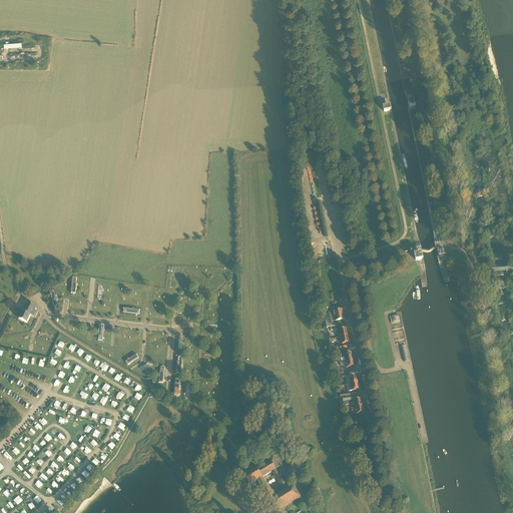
[(304,166),(314,167),(316,153),(306,151),(304,166)]
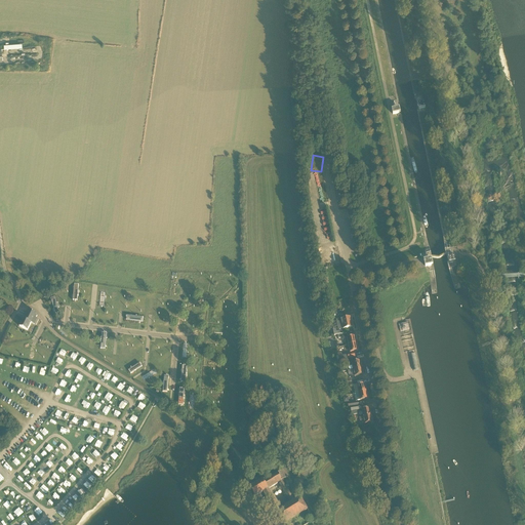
[(319,197),(320,204),(327,202),(322,175),(315,177),(315,183),(312,183),(315,198),(319,197)]
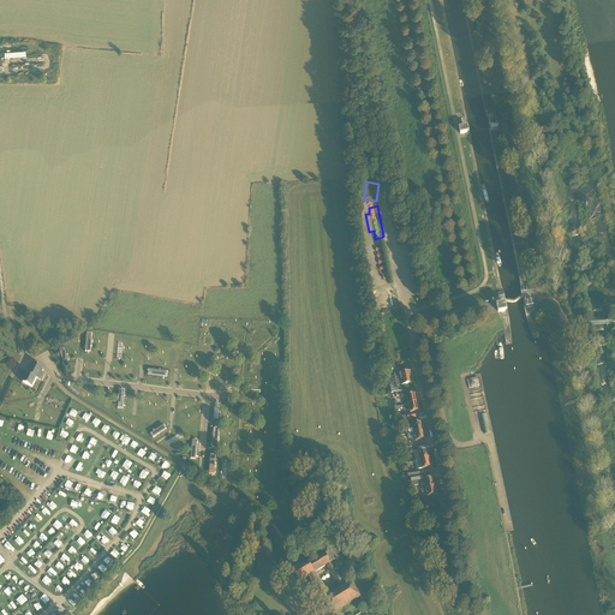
[(388,290),(390,304),(383,305),(384,312),(398,311),(394,288),(388,290)]
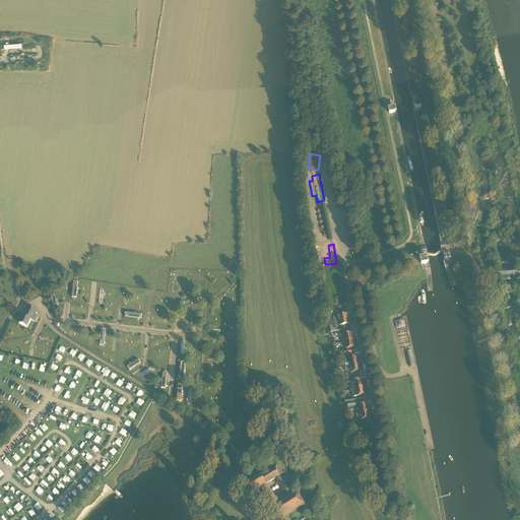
[(55,298),(51,299),(55,312),(59,310),(55,298)]
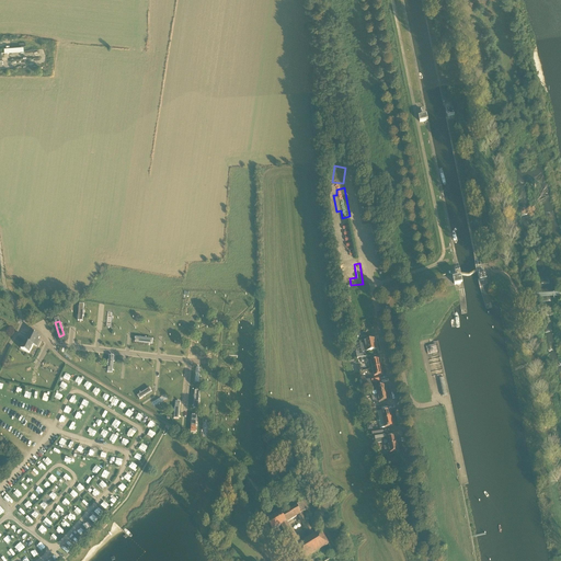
[(26,341),(34,345),(38,335),(31,332),(26,341)]
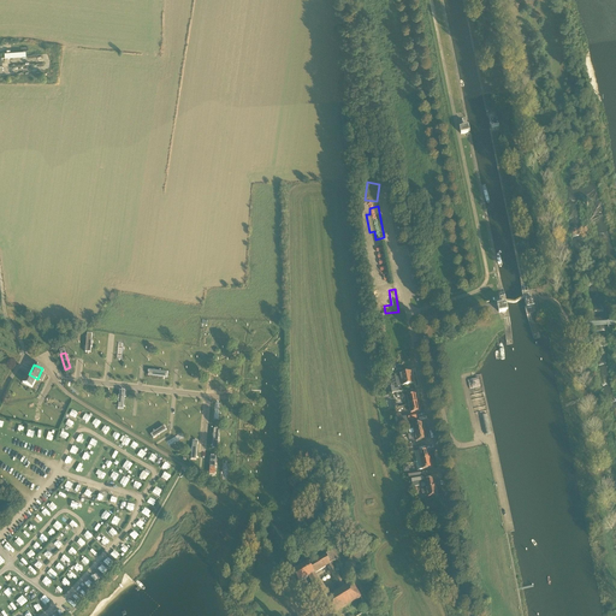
[(401,388),(414,384),(412,373),(396,375),(397,379),(400,379),(401,388)]
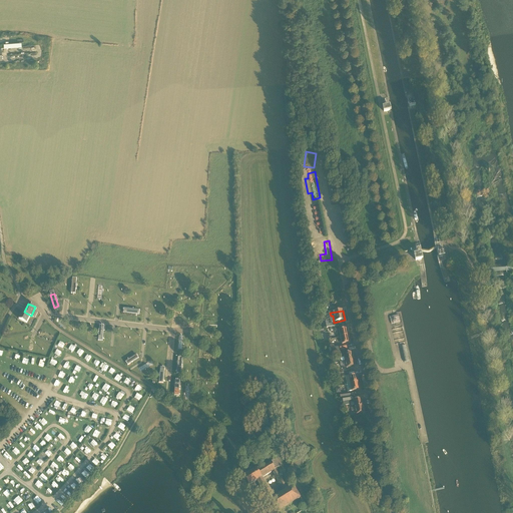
[(27,324),(31,316),(24,312),(23,313),(23,312),(19,320),(27,324)]
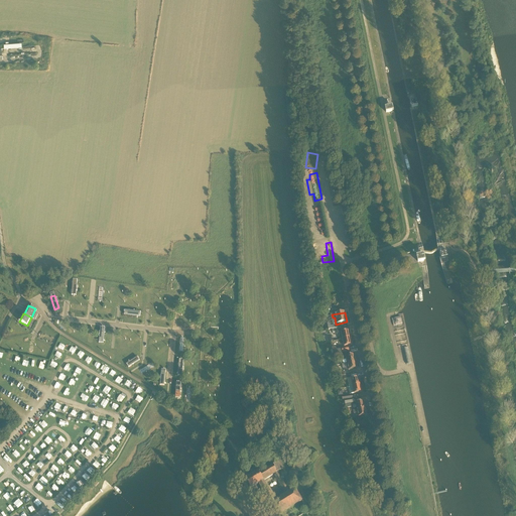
[(401,317),(392,318),(393,326),(402,325),(401,317)]
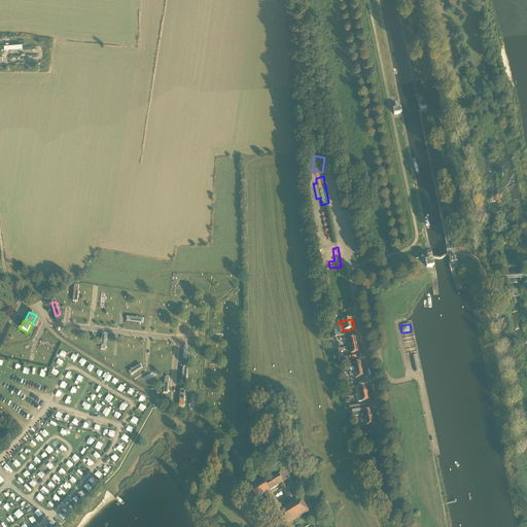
[(346,348),(349,347),(358,345),(356,339),(348,340),(345,341),(346,348)]
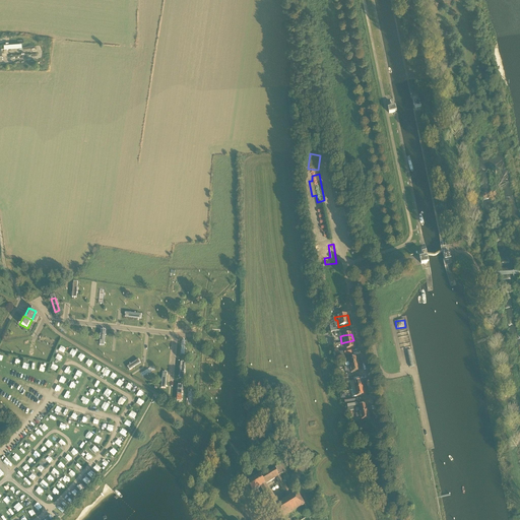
[(353,340),(344,342),(345,349),(354,347),(353,340)]
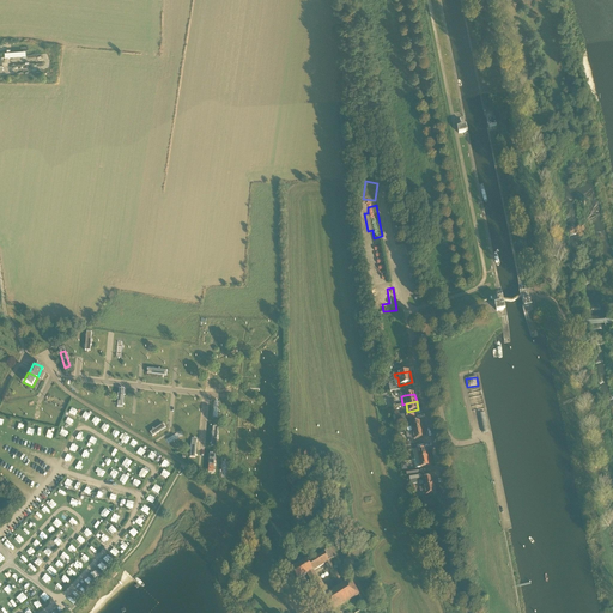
[(420,422),(412,424),(411,420),(407,422),(408,428),(411,428),(411,432),(423,429),(422,426),(420,422)]
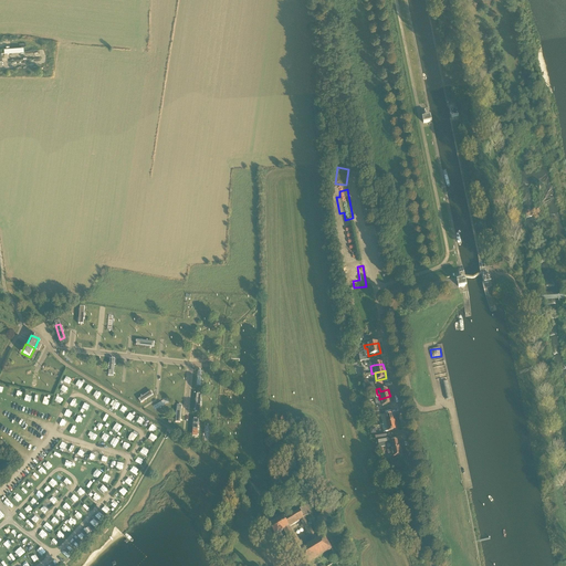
[(150,391),(142,398),(144,401),(154,396),(150,391)]
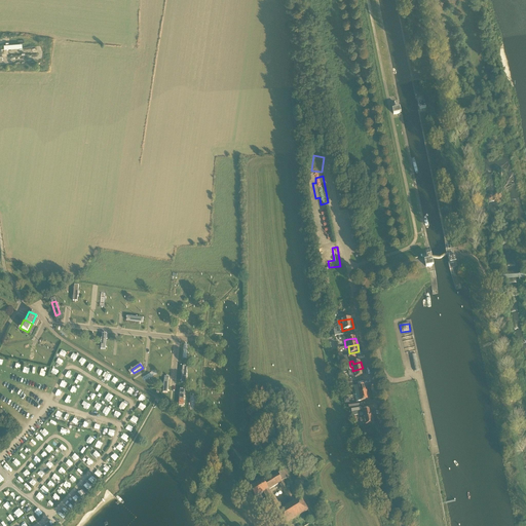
[(363,368),(352,371),(354,378),(364,376),(363,371),(363,368)]
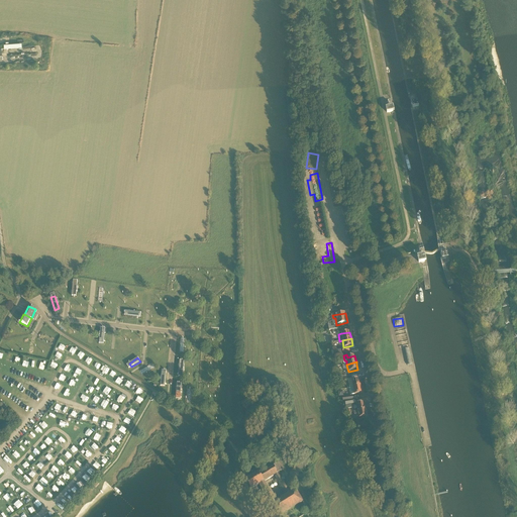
[(152,364),(138,373),(140,377),(154,368),(152,364)]
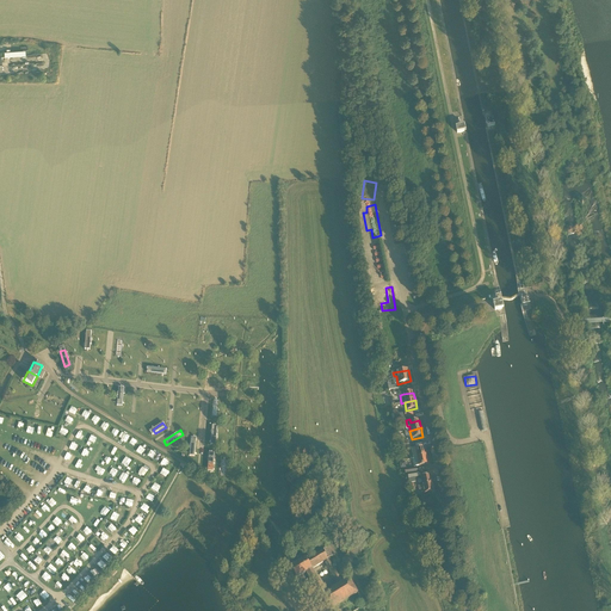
[(417,458),(426,456),(425,448),(415,450),(417,458)]
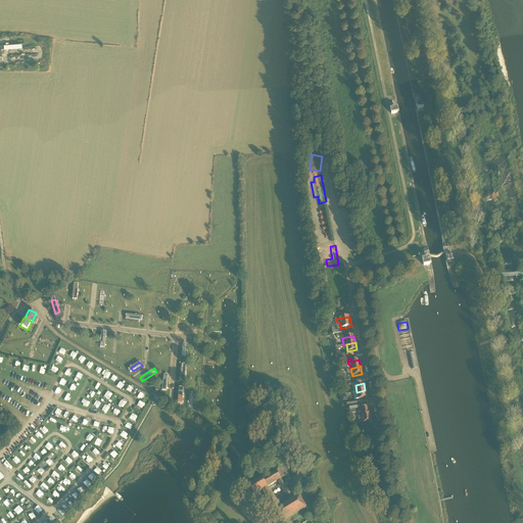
[(367,397),(365,390),(357,392),(352,393),(354,399),(359,398),(359,399),(367,397)]
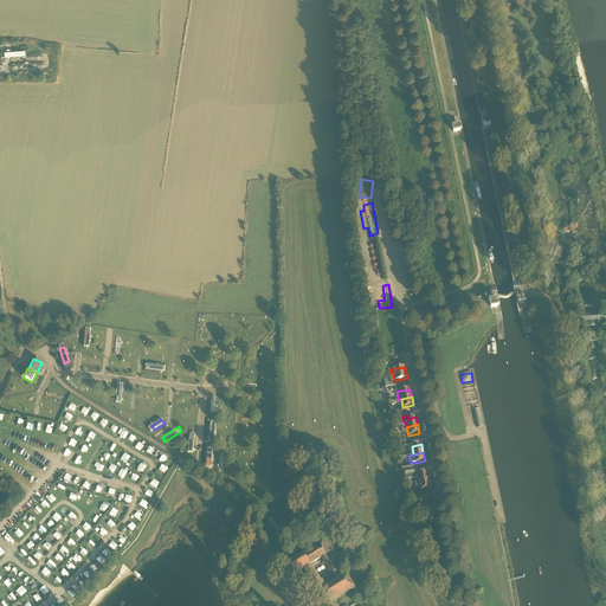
[(126,453),(121,459),(126,463),(130,457),(126,453)]
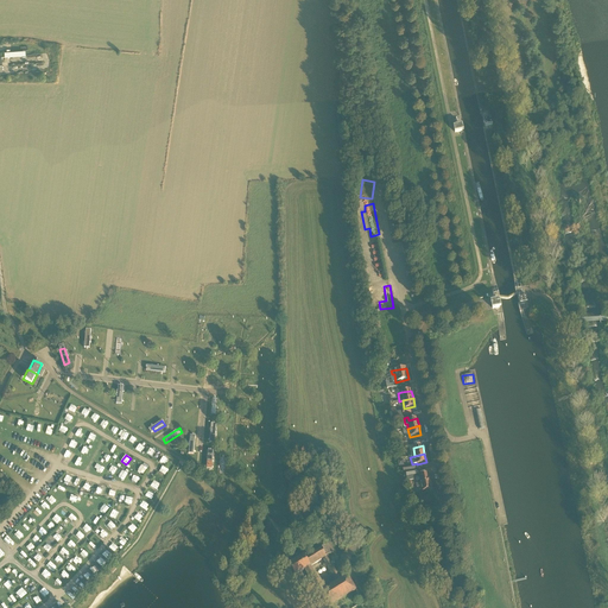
[(122,470),(120,474),(118,473),(115,475),(124,481),(128,474),(122,470)]
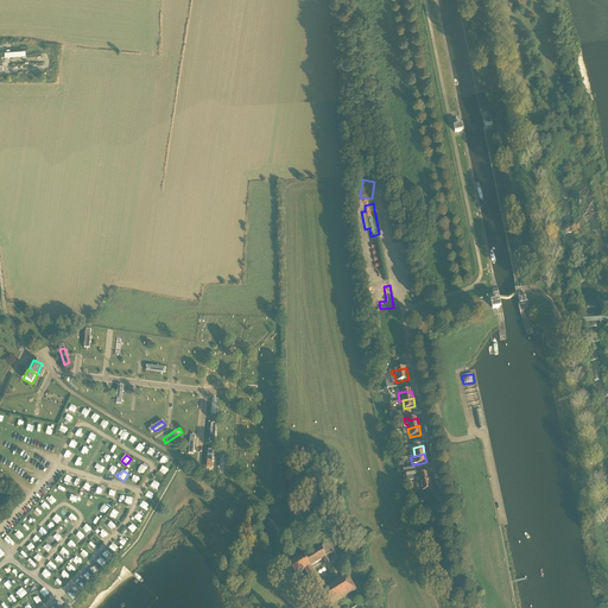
[(418,470),(406,473),(407,481),(413,480),(413,476),(419,475),(418,470)]
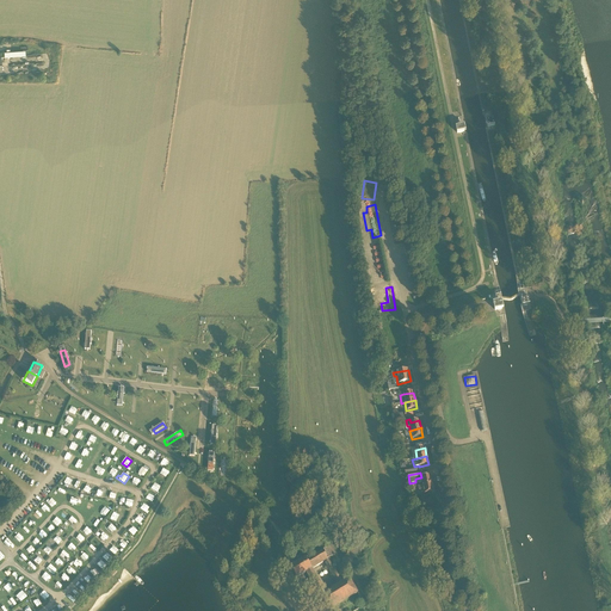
[(423,486),(432,483),(432,481),(431,476),(420,477),(423,486)]
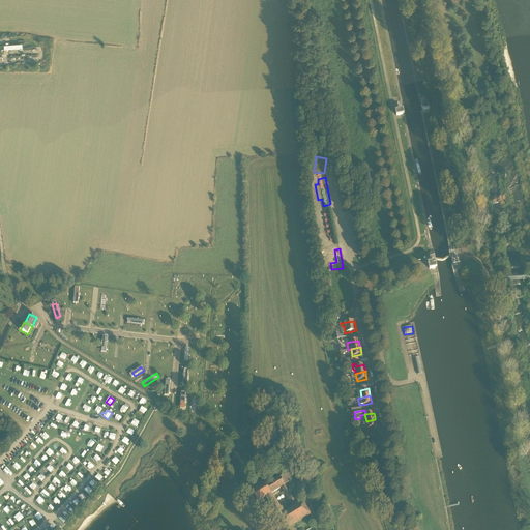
[(375,419),(366,421),(362,422),(362,425),(366,424),(367,429),(377,427),(376,422),(375,419)]
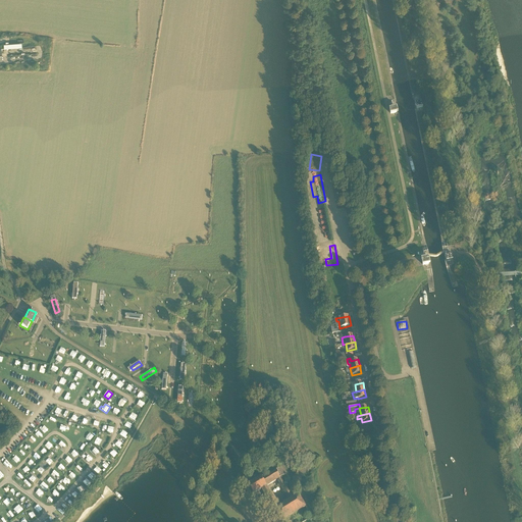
[(46,421),(51,425),(54,420),(49,417),(46,421)]
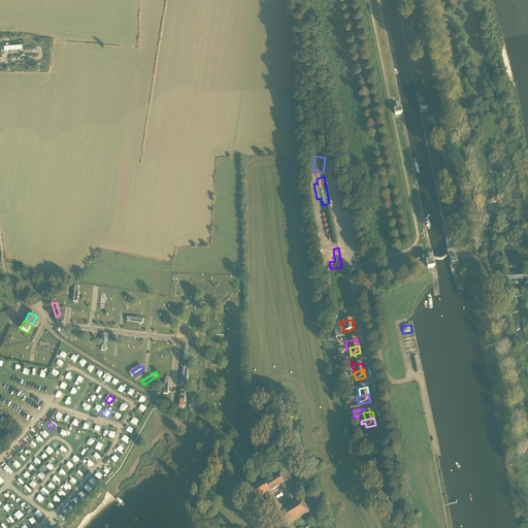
[(64,436),(69,438),(73,428),(68,426),(64,436)]
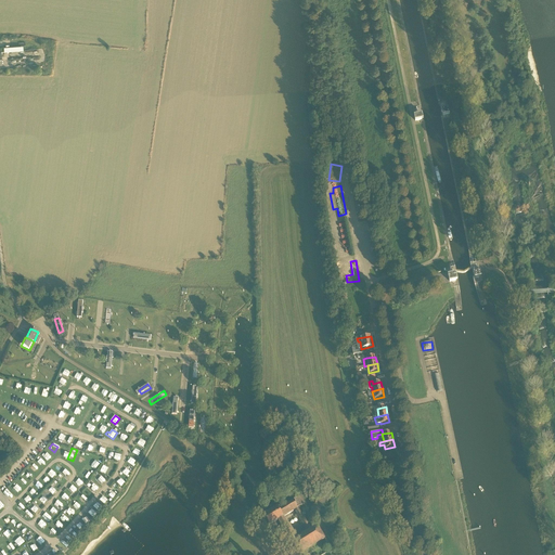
[(385,450),(377,452),(379,459),(387,456),(385,450)]
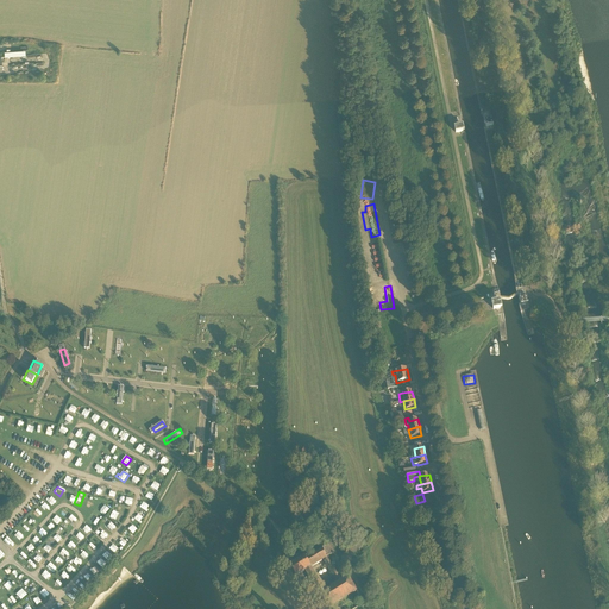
[(112,532),(117,527),(110,521),(105,526),(112,532)]
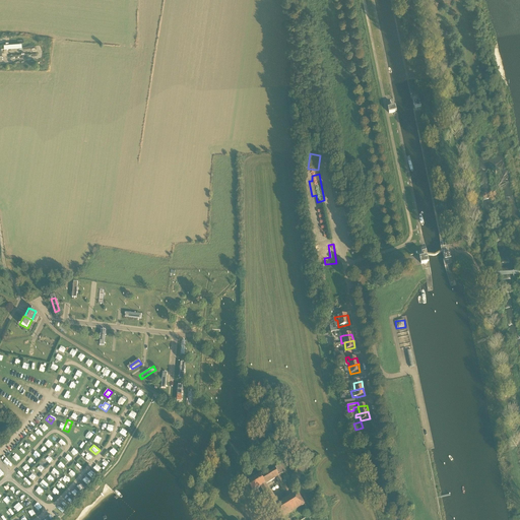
[(50,464),(55,458),(52,455),(46,460),(50,464)]
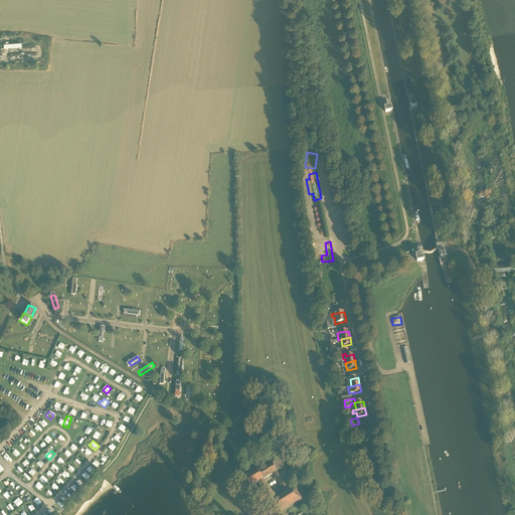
[(301,500),(302,500),(294,487),(289,490),(281,478),(278,472),(283,469),(278,461),(259,473),(258,471),(254,472),(253,469),(244,474),(246,478),(245,479),(250,487),(259,483),(278,514),(279,514),(301,500)]
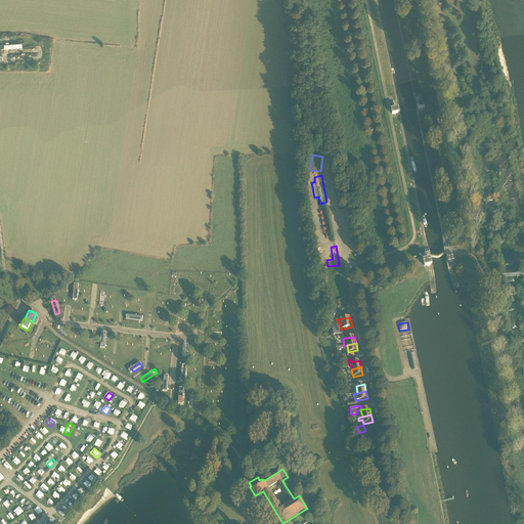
[(18,506),(11,510),(13,515),(20,511),(18,506)]
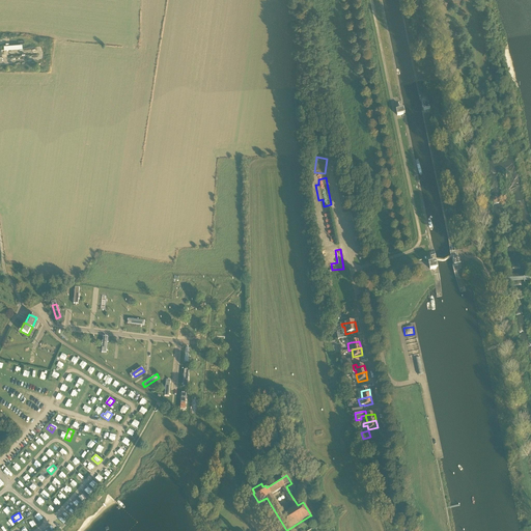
[(57,524),(56,523),(48,529),(49,530),(56,530),(62,526),(59,522),(57,524)]
